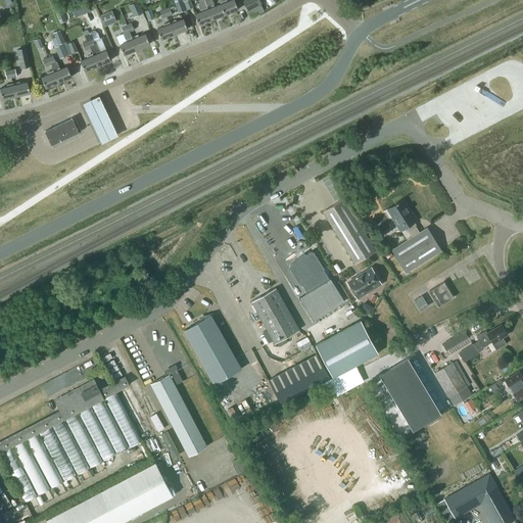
[(84,0),(70,6),(76,17),(91,10),(86,0),(84,0)]
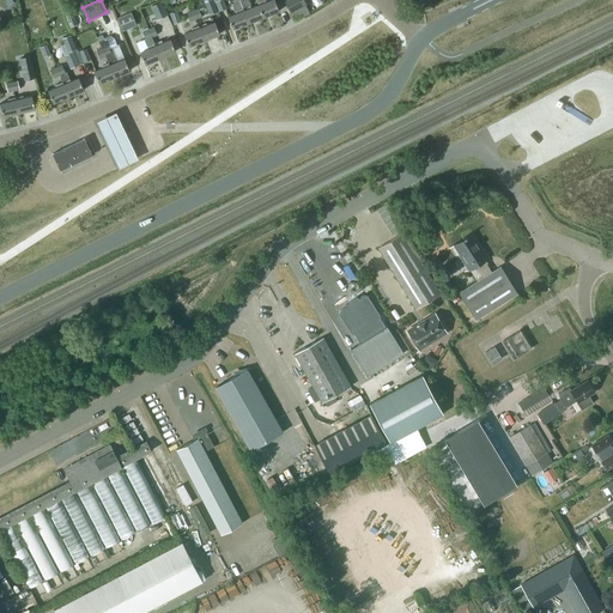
[(204,0),(210,14),(217,11),(212,0),(204,0)]
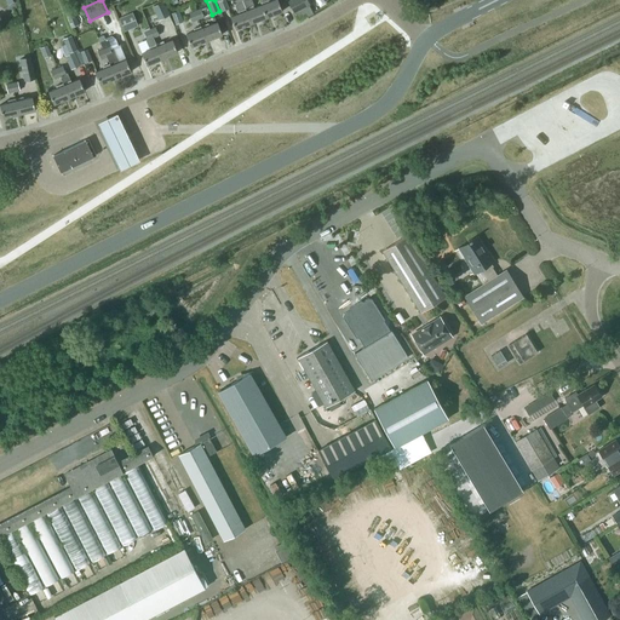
[(217,0),(218,1),(217,1),(220,12),(229,9),(225,0),(217,0)]
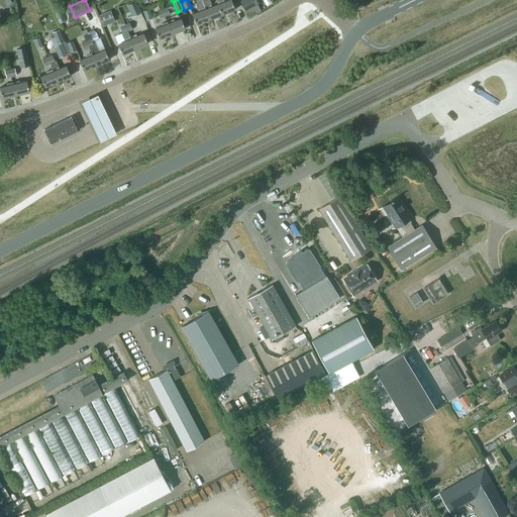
[(209,19),(202,1),(201,0),(196,0),(198,3),(195,4),(198,11),(193,13),(197,23),(209,19)]
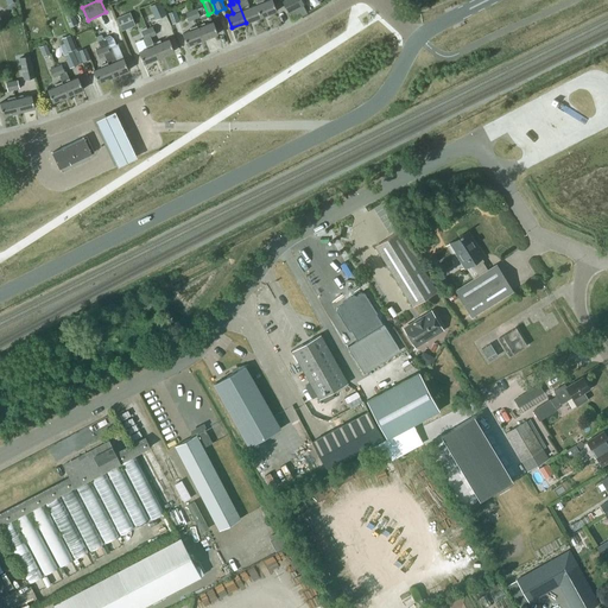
[(246,0),(236,0),(238,1),(246,23),(260,17),(255,5),(249,7),(246,0)]
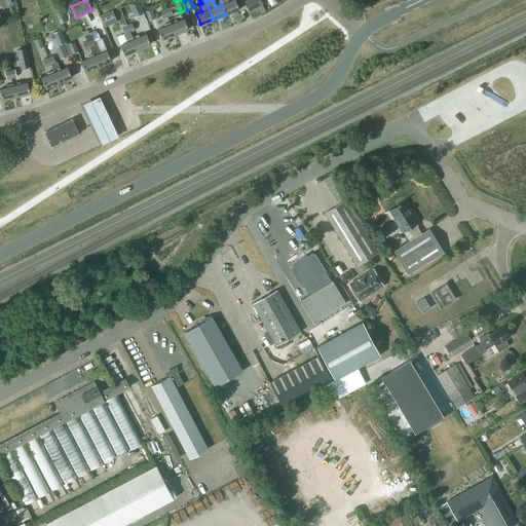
[(220,0),(222,3),(221,4),(225,14),(239,9),(235,0),(230,0),(229,0),(220,0)]
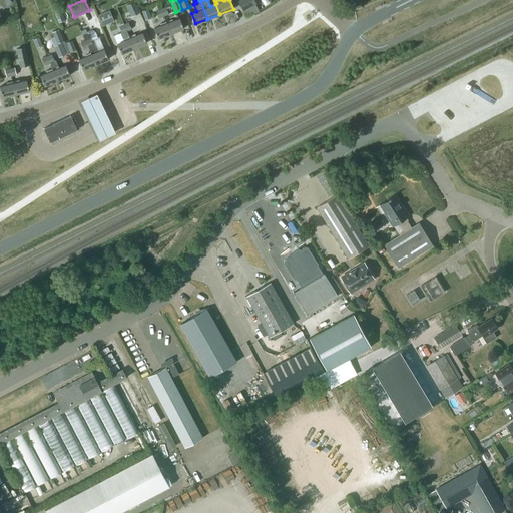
[(237,0),(243,11),(251,7),(257,4),(254,0),(237,0)]
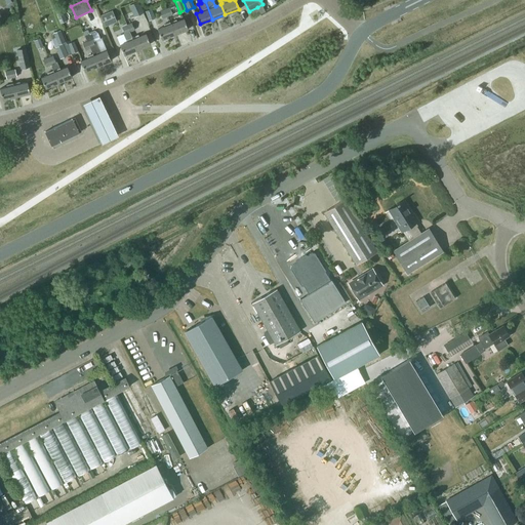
[(138,1),(129,5),(134,17),(145,12),(138,1)]
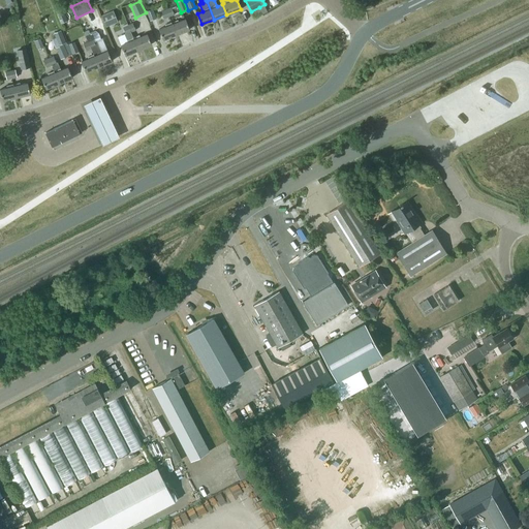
[(62,23),(67,21),(61,5),(56,7),(62,23)]
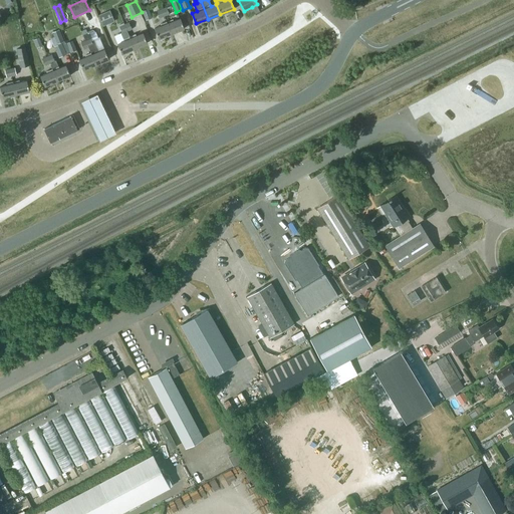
[(143,11),(146,20),(153,17),(149,9),(143,11)]
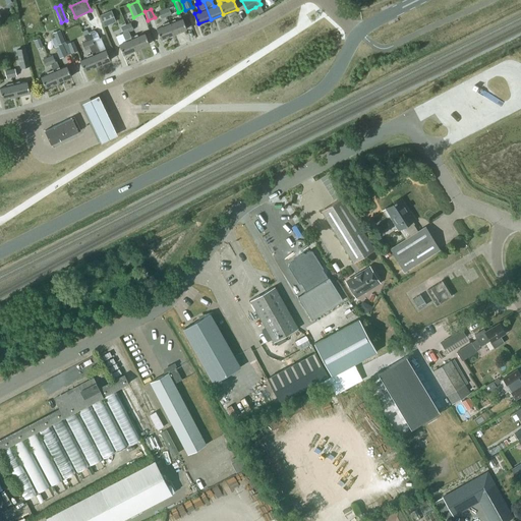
[(100,15),(105,26),(116,21),(112,10),(100,15)]
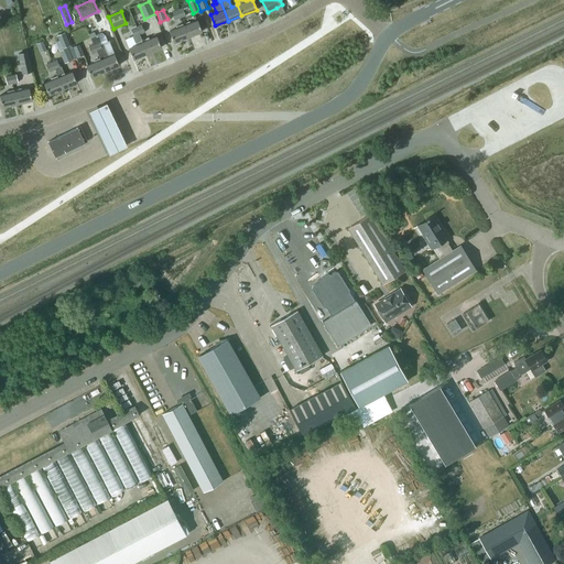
[(188,20),(183,22),(187,36),(202,31),(197,20),(190,23),(188,20)]
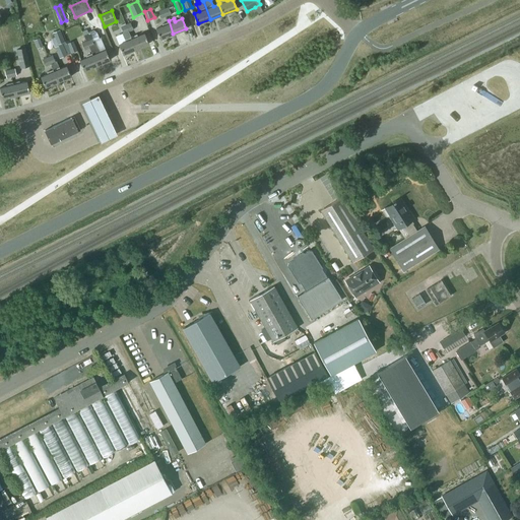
[(173,34),(169,20),(168,20),(168,21),(161,23),(163,25),(156,28),(160,39),(173,34)]
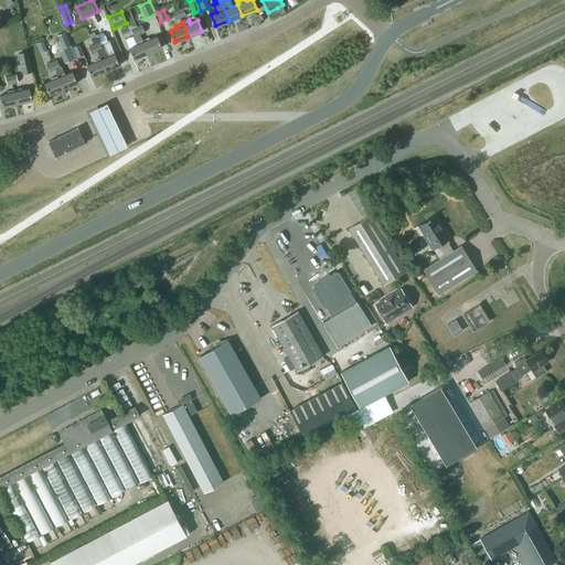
[(136,27),(139,33),(142,42),(147,53),(161,46),(157,35),(149,39),(146,30),(145,31),(141,24),(136,27)]
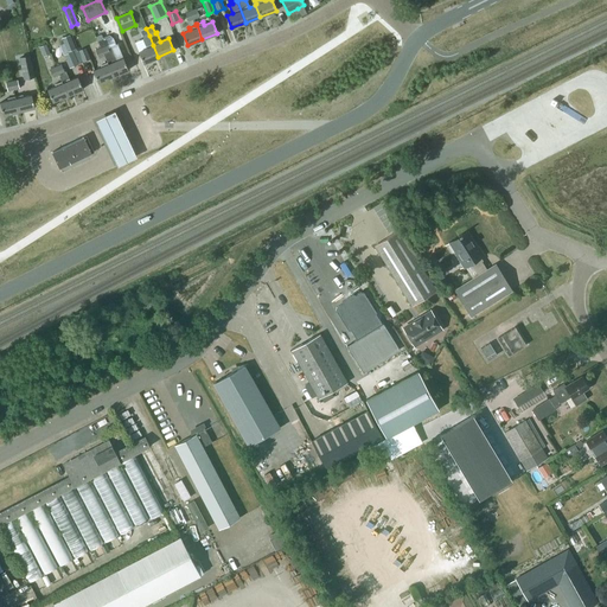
[(153,45),(149,36),(146,29),(141,31),(145,38),(142,39),(146,48),(139,51),(144,63),(158,57),(153,45)]
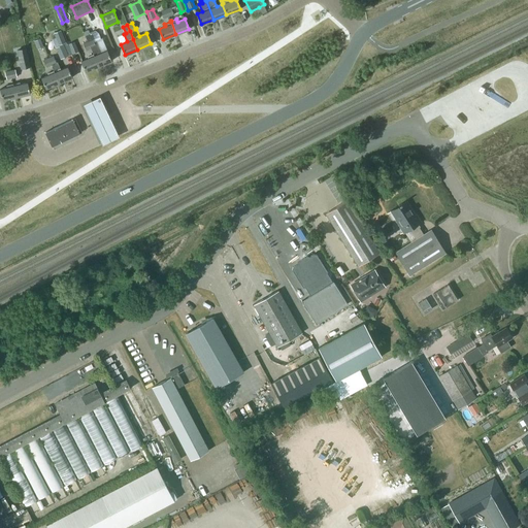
[(54,32),(59,44),(66,42),(61,30),(54,32)]
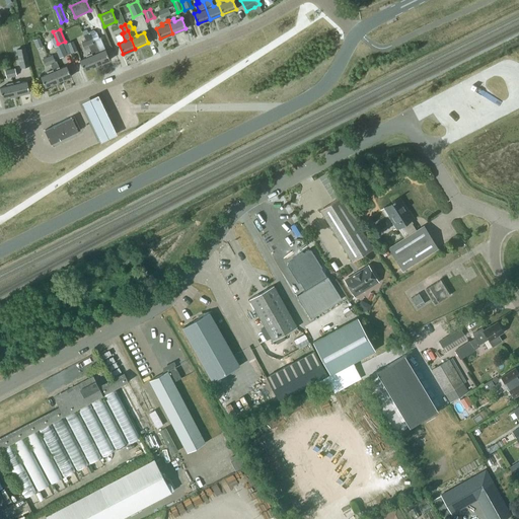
[(34,40),(38,49),(44,47),(41,38),(34,40)]
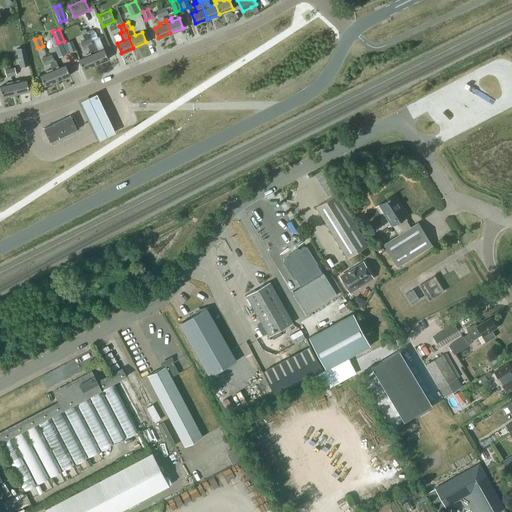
[(90,52),(95,64),(108,59),(103,48),(98,50),(94,39),(91,40),(90,38),(85,40),(88,46),(90,52)]
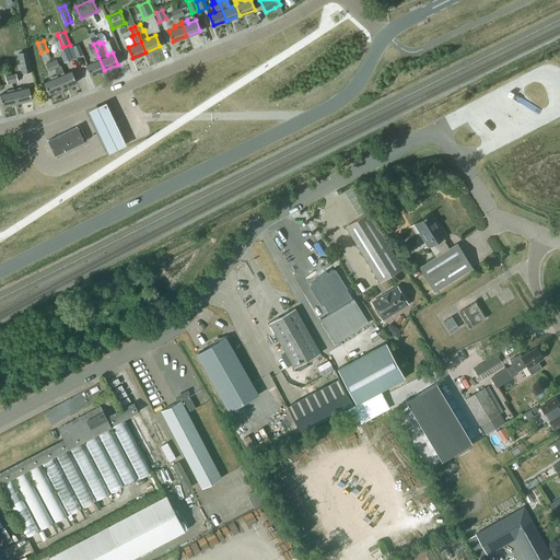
[(72,47),(77,57),(83,54),(79,44),(72,47)]
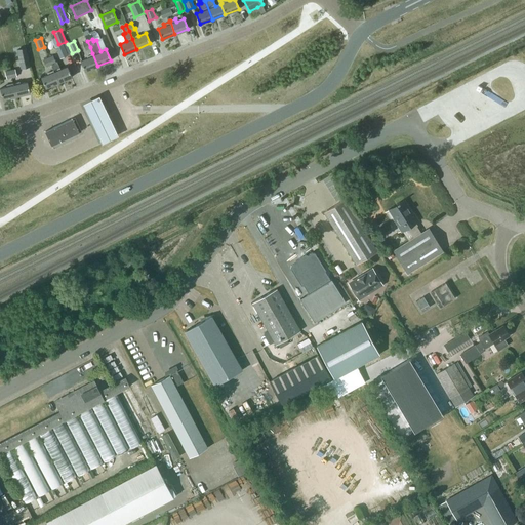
[(54,46),(59,58),(68,54),(63,43),(54,46)]
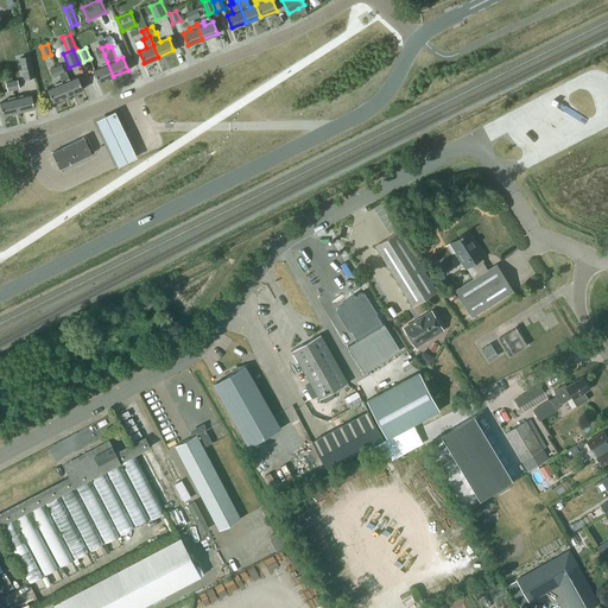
[(19,57),(24,80),(36,77),(31,55),(19,57)]
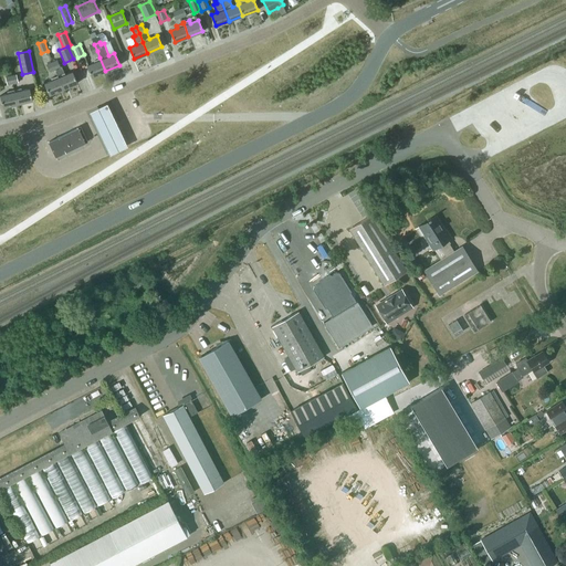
[(52,62),(50,58),(45,59),(48,64),(46,64),(50,71),(55,69),(52,62)]
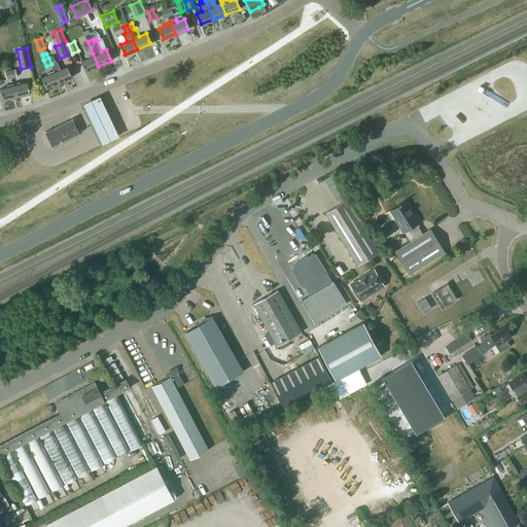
[(98,66),(93,54),(86,56),(88,58),(80,61),(85,71),(98,66)]
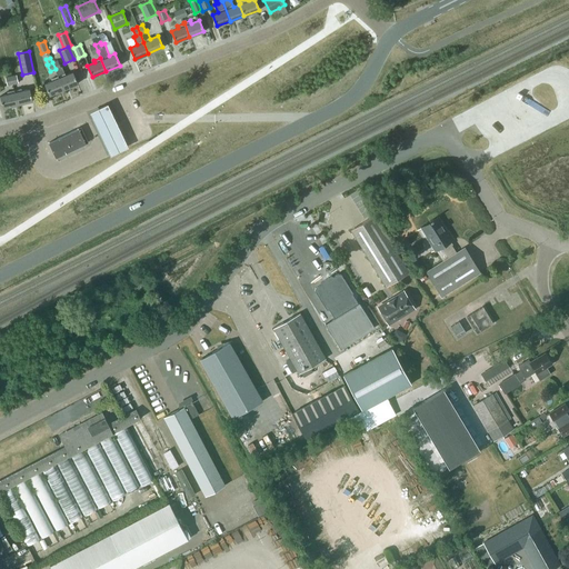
[(72,71),(59,78),(63,89),(78,83),(72,71)]
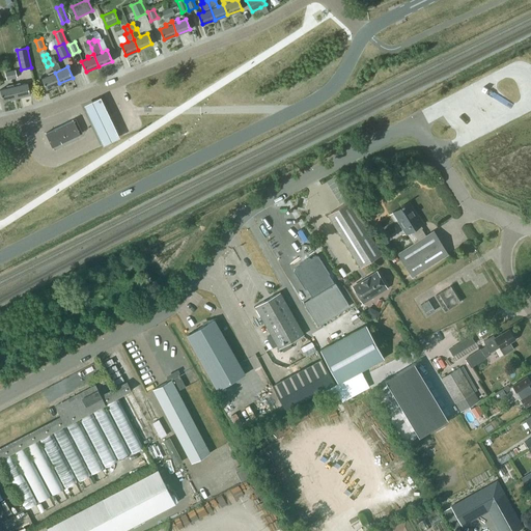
[(59,83),(55,73),(54,71),(48,73),(49,75),(42,78),(46,88),(59,83)]
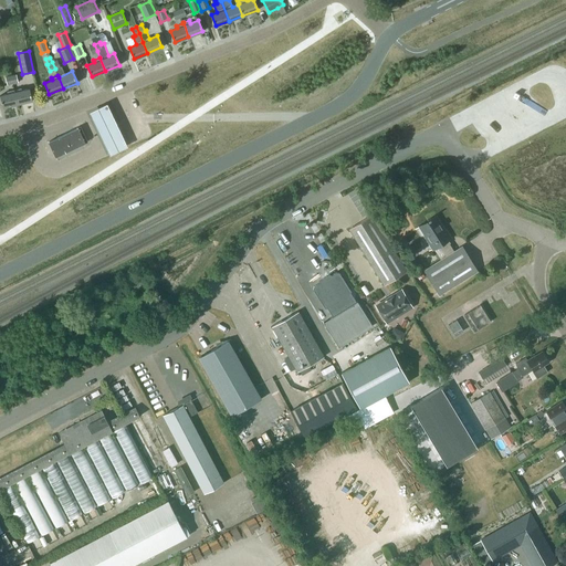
[(22,87),(14,90),(18,103),(32,100),(29,88),(22,90),(22,87)]
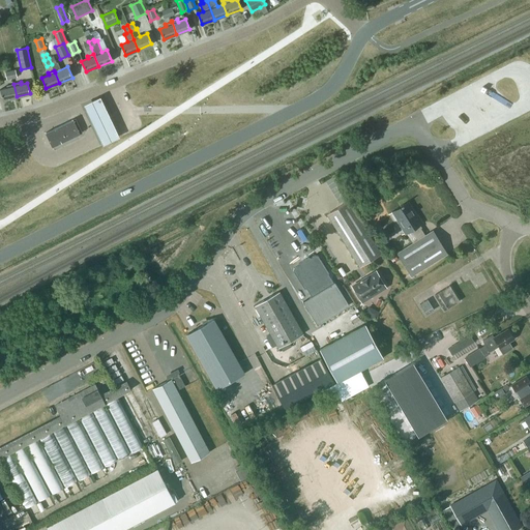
[(17,96),(13,84),(6,86),(7,88),(0,89),(0,90),(2,100),(17,96)]
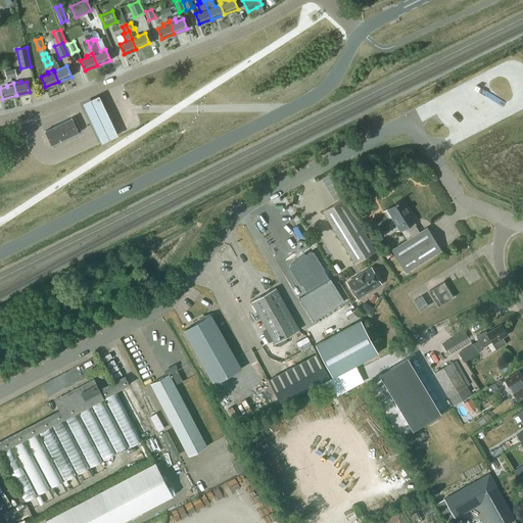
[(97,99),(83,106),(100,145),(115,138),(97,99)]
